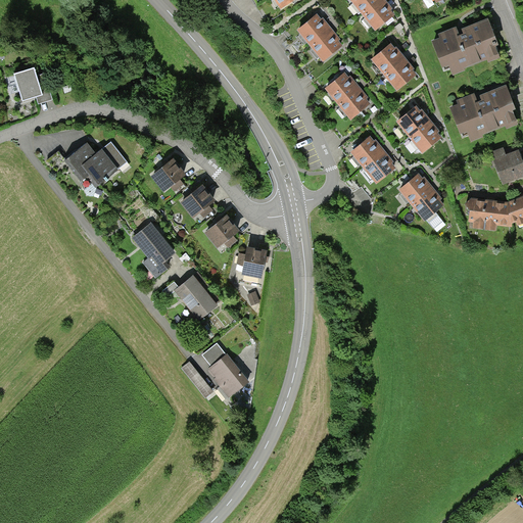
[(270,0),(277,10),(293,0),(270,0)]
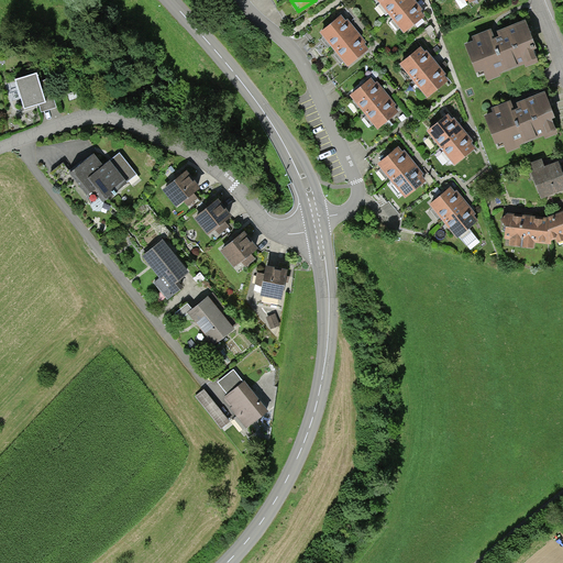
[(373,0),(401,33),(422,17),(411,2),(409,0),(373,0)]
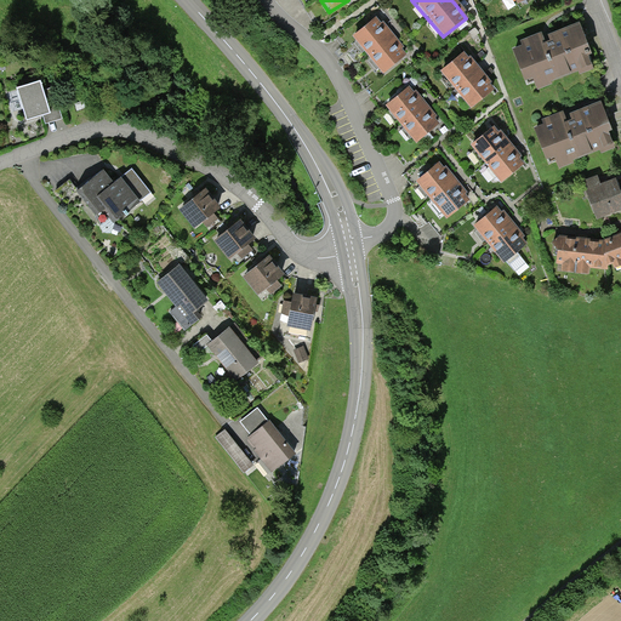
[(351,36),(382,73),(405,53),(393,39),(385,29),(375,17),(351,36)]
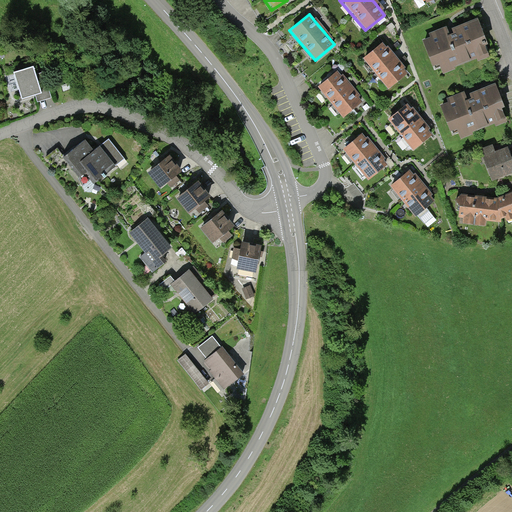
[(430,38),(424,41),(434,69),(441,66),(443,72),(460,65),(459,62),(475,56),(476,61),(490,56),(484,41),(487,40),(478,17),(452,27),(453,31),(449,33),(446,26),(428,33),(430,38)]
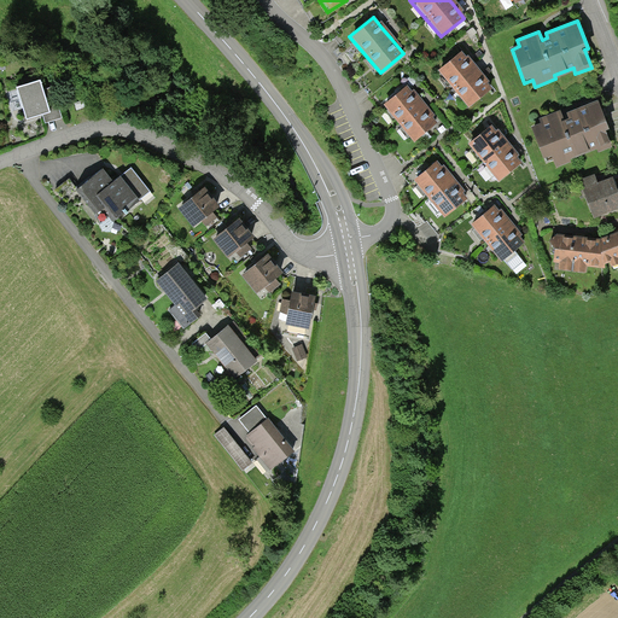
[(436,71),(467,108),(490,87),(478,73),(470,62),(460,51),(436,71)]
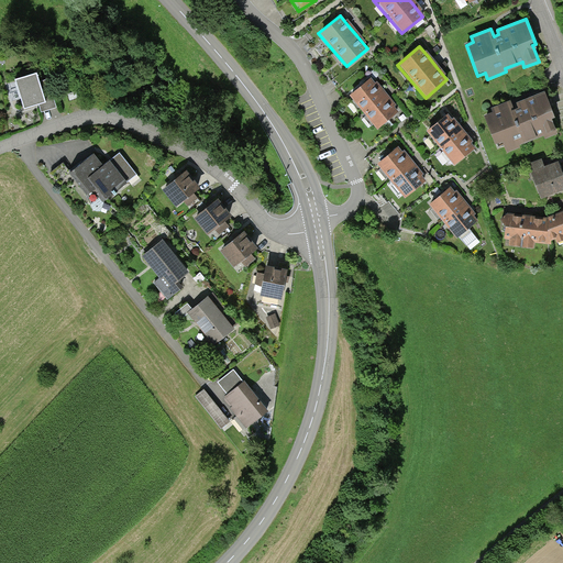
[(42,111),(57,107),(50,79),(40,83),(37,75),(15,80),(24,109),(40,105),(42,111)]
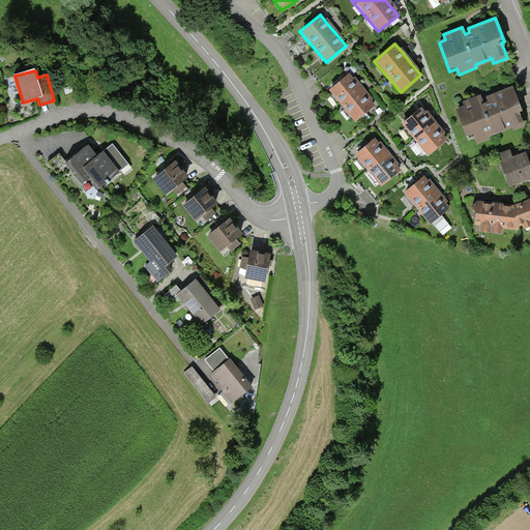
[(327,90),(354,122),(375,105),(364,92),(358,85),(348,74),(327,90)]
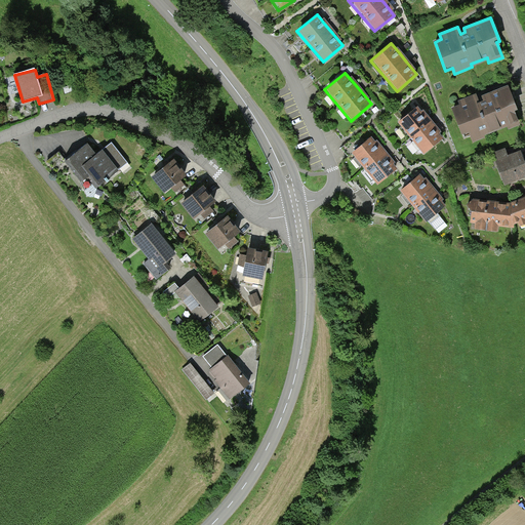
[(462,101),(455,104),(467,132),(474,130),(476,135),(493,129),(491,126),(508,120),(510,124),(523,119),(518,105),(521,104),(512,79),(484,89),(486,93),(481,95),(479,89),(460,95),(462,101)]
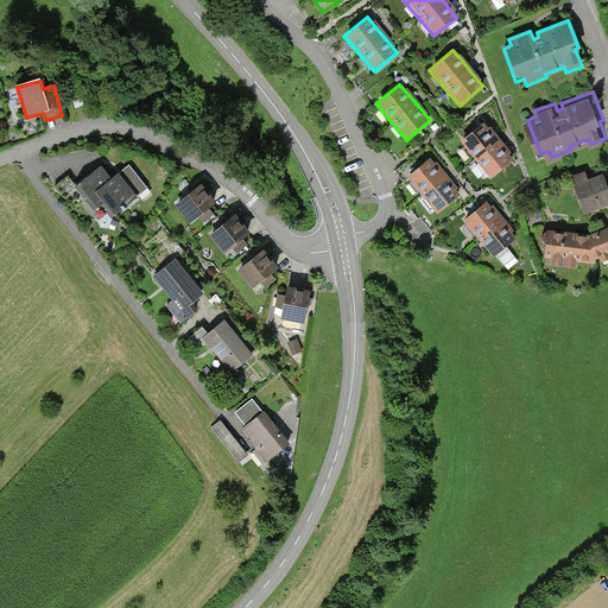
[(457,144),(489,177),(513,156),(501,144),(492,133),(481,122),(457,144)]
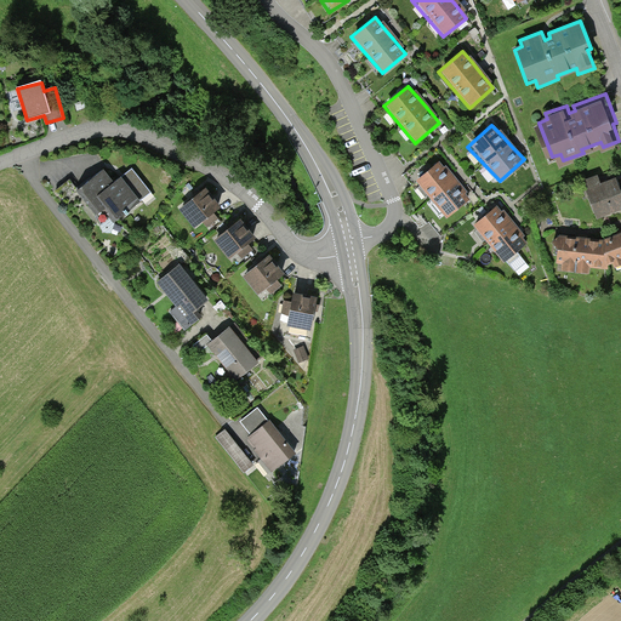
[(414,182),(445,218),(469,198),(456,183),(449,175),(438,161),(414,182)]
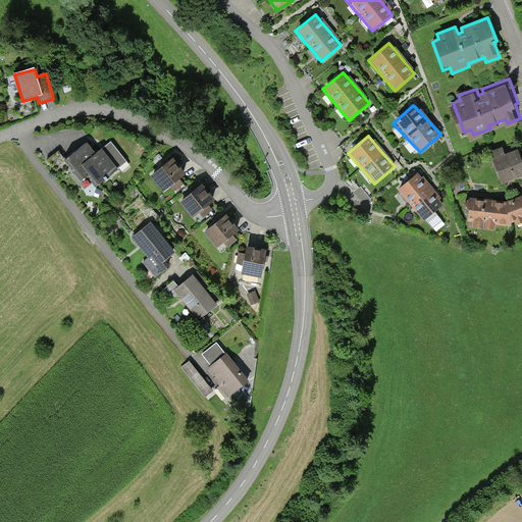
[(88,173),(98,186),(127,162),(110,142),(97,153),(88,142),(64,160),(81,179),(88,173)]
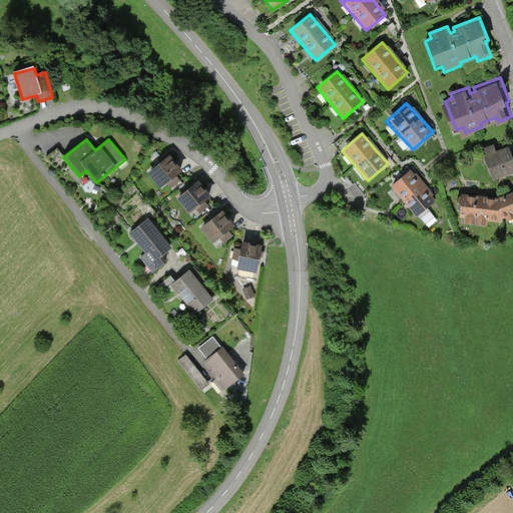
[(512,145),(511,141),(487,150),(495,175),(512,168),(512,145)]
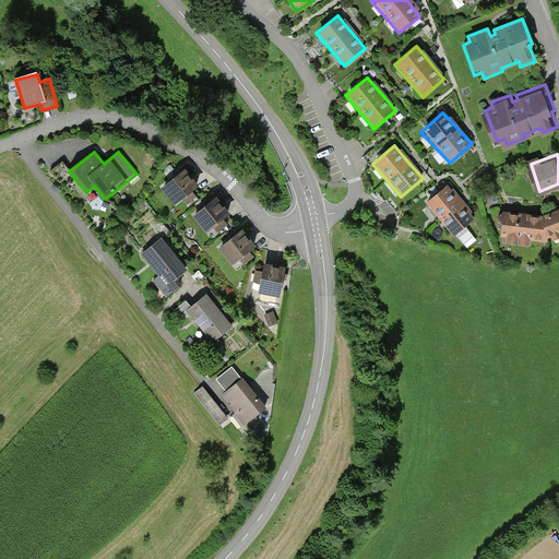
[(186,169),(162,189),(176,205),(182,200),(188,206),(198,198),(192,191),(199,186),(186,169)]
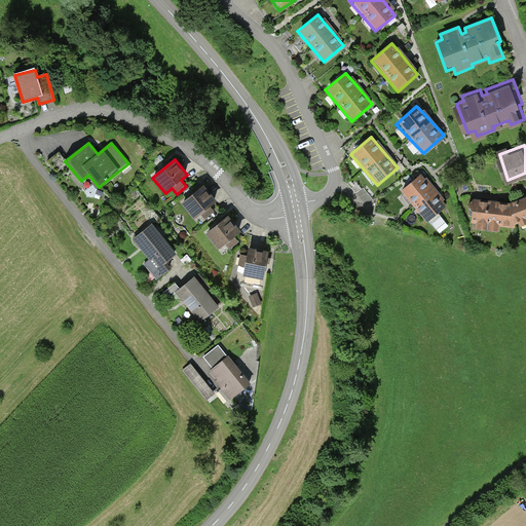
[(400,191),(427,223),(447,207),(436,194),(428,186),(419,175),(400,191)]
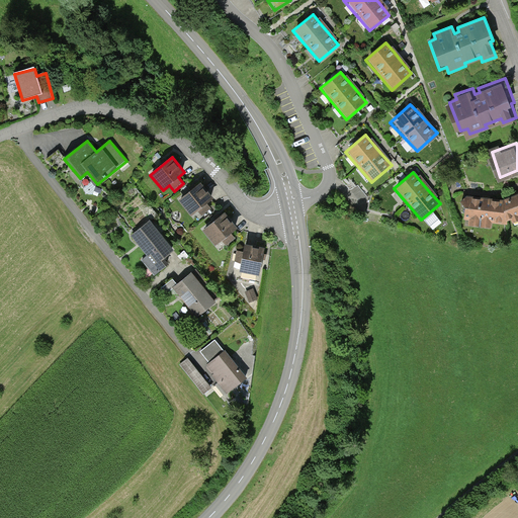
[(202,184),(180,202),(193,217),(199,211),(204,219),(213,210),(208,204),(214,199),(202,184)]
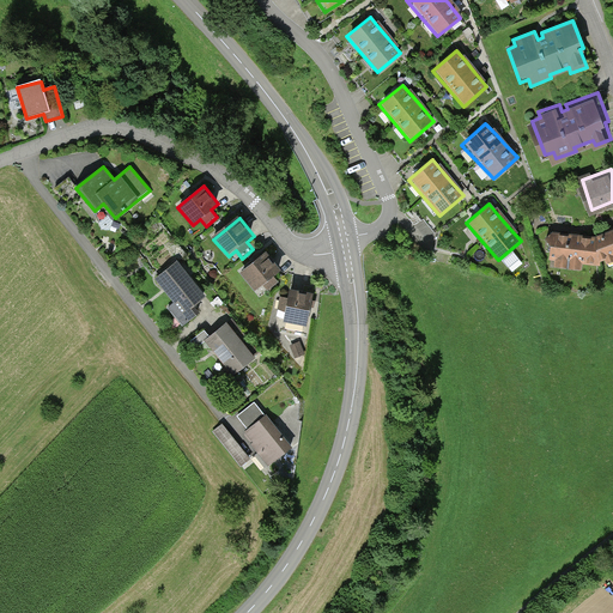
[(612,223),(595,230),(551,228),(551,253),(558,253),(557,260),(583,263),(584,258),(600,258),(612,252),(612,223)]
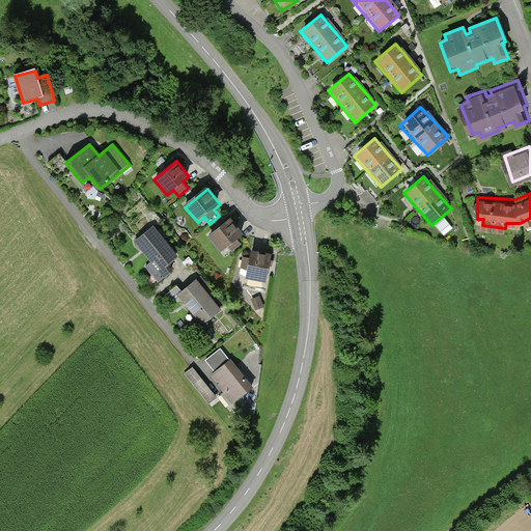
[(230,219),(208,238),(221,252),(227,247),(232,254),(242,246),(236,240),(244,234),(230,219)]
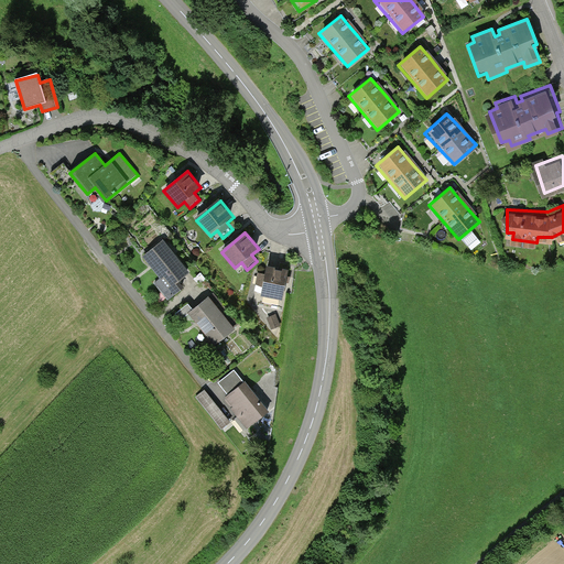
[(175,284),(190,273),(163,240),(142,257),(160,279),(154,283),(169,301),(181,291),(175,284)]
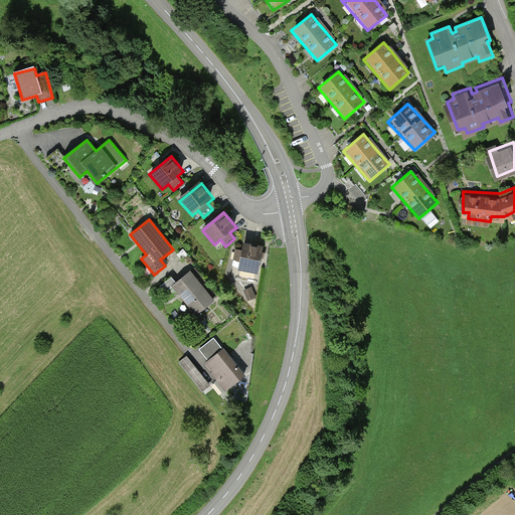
[(241,260),(240,268),(261,271),(264,243),(244,241),(243,247),(236,246),(235,260),(241,260)]
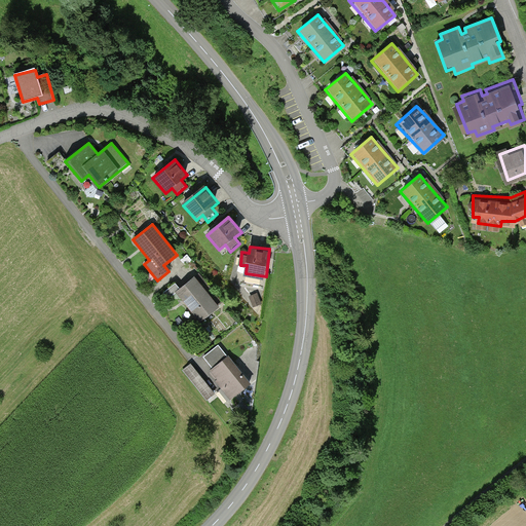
[(170,299),(177,293),(199,323),(220,307),(196,276),(181,289),(177,284),(164,293),(170,299)]
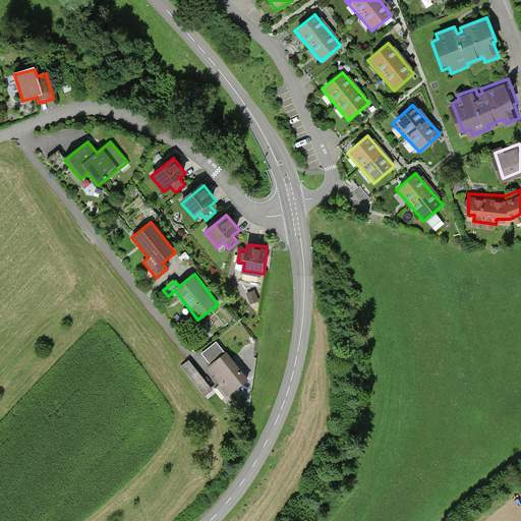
[(261,299),(256,289),(248,293),(251,302),(261,299)]
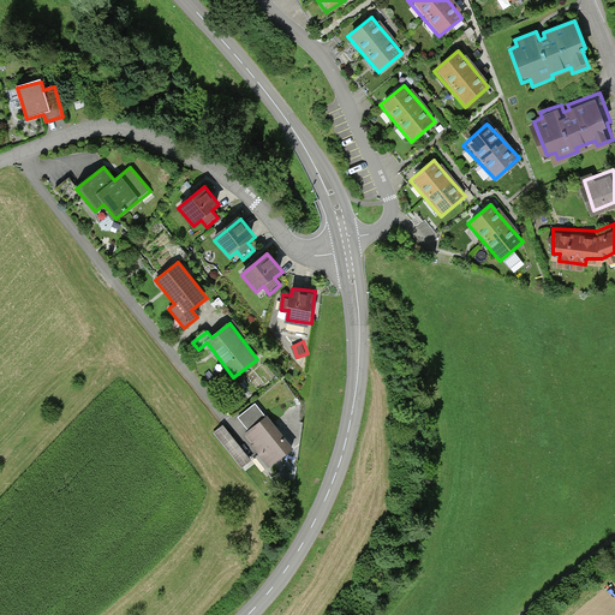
[(256,398),(215,431),(243,464),(260,451),(270,463),(293,443),(256,398)]
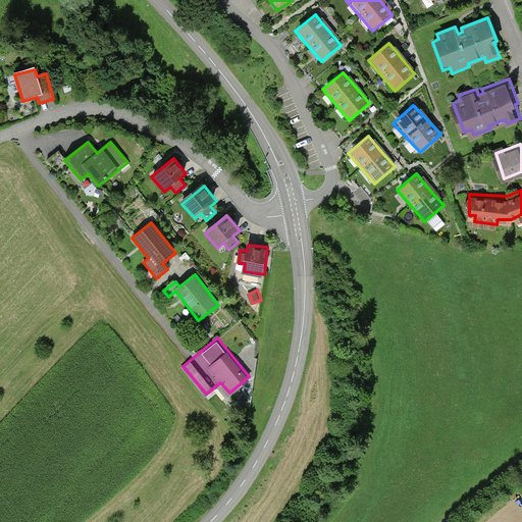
All buildings are outlined.
